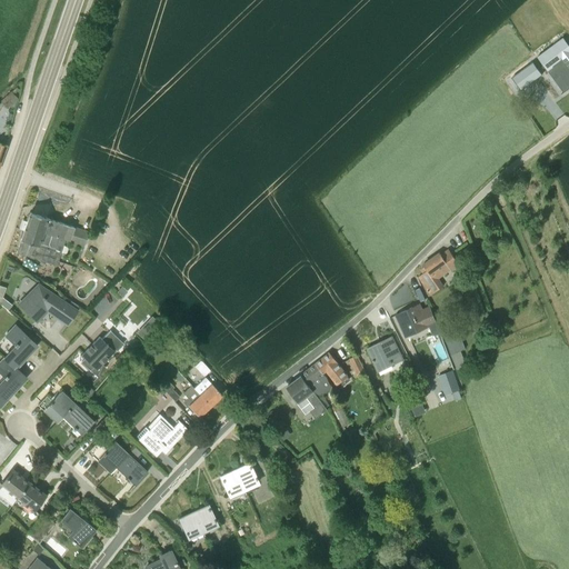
[(548,71),(562,61),(568,55),(568,46),(563,38),(538,57),(548,71)]
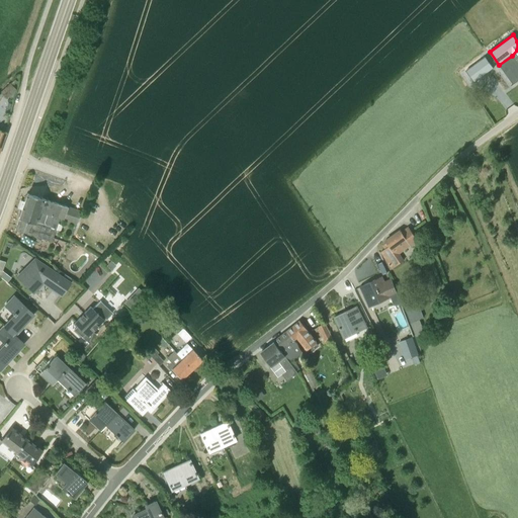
[(469,64),(476,74),(488,67),(482,57),(469,64)]
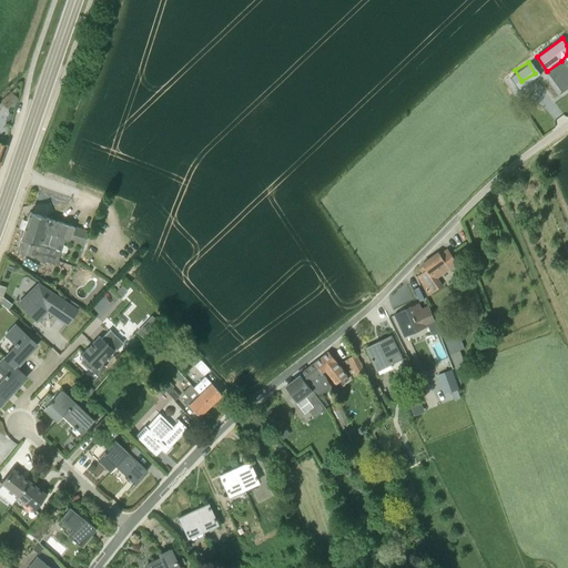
[(1,101),(8,109),(13,103),(7,95),(1,101)]
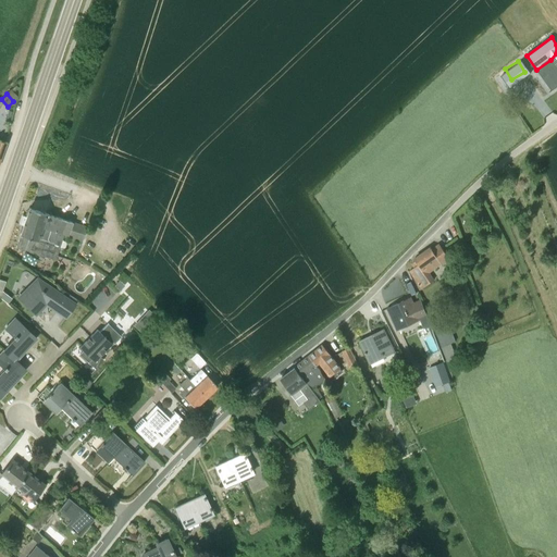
[(83,242),(87,227),(29,208),(28,210),(27,211),(26,214),(26,215),(23,226),(21,227),(20,231),(21,233),(16,247),(56,260),(64,236),(57,234),(58,233),(83,242)]
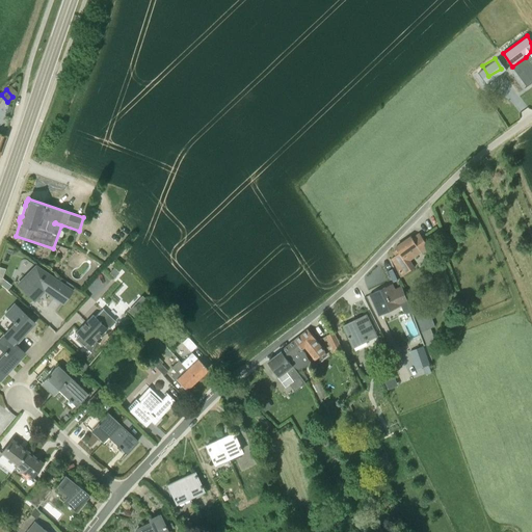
[(422,253),(423,254),(430,248),(420,233),(413,238),(411,237),(396,247),(400,253),(392,258),(404,275),(416,268),(410,261),(422,253)]
